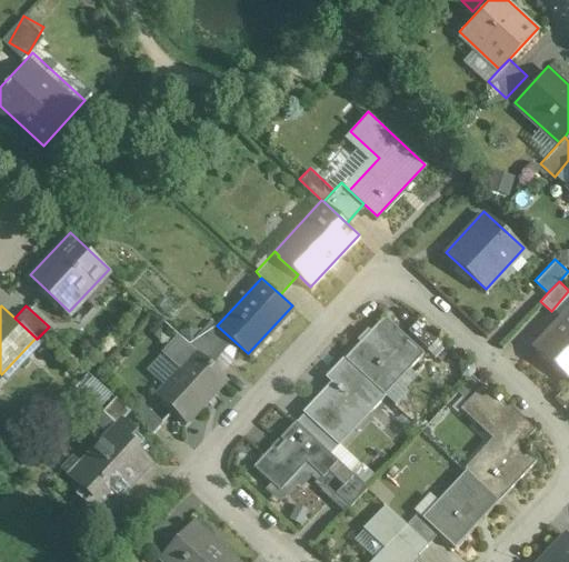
[(568,309),(533,348),(568,379),(568,309)]
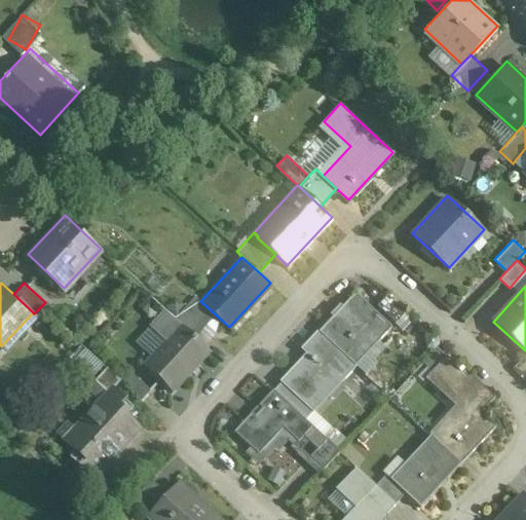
[(391,326),(355,292),(318,330),(354,364),(391,326)]
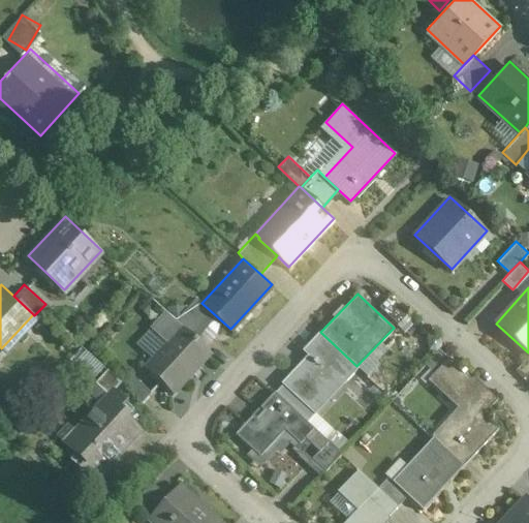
[(407,312),(390,296),(379,306),(398,322),(407,312)]
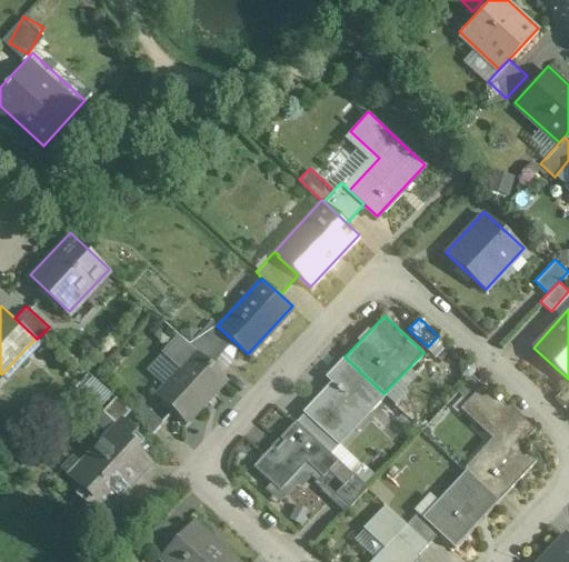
[(226,378),(177,332),(161,350),(180,368),(156,393),(186,421),(226,378)]
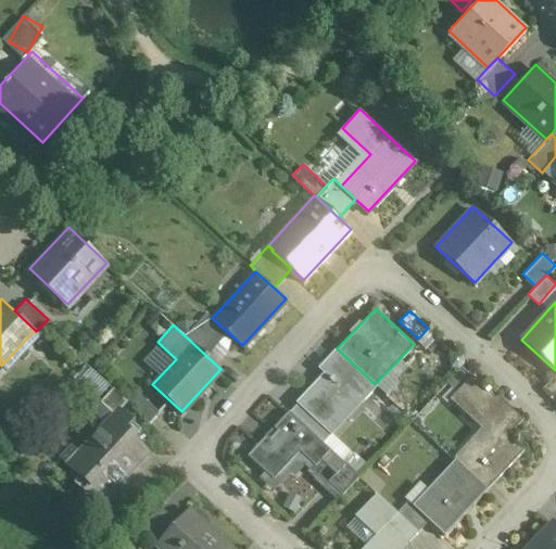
[(375,384),(337,348),(327,360),(331,365),(298,401),(326,426),(326,425),(355,395),(362,400),(376,385),(375,384)]
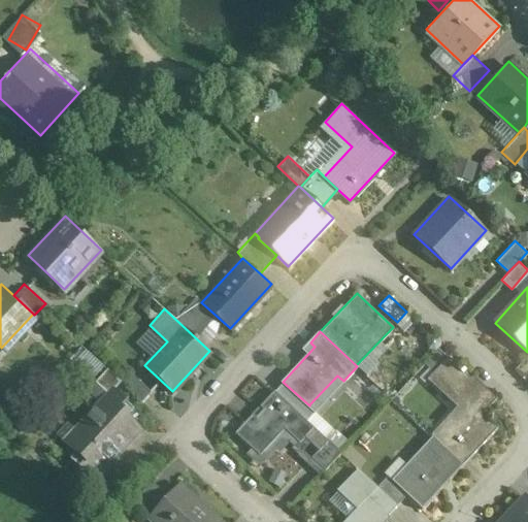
[(470,378),(463,370),(465,368),(461,365),(459,367),(448,356),(431,373),(453,393),(452,394),(454,396),(455,395),(461,400),(439,424),(471,454),(497,427),(483,413),(496,397),(472,376),(470,378)]
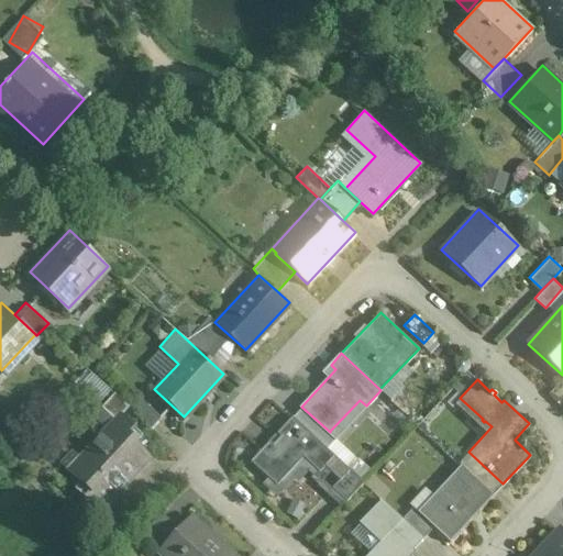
[(330,432),(301,407),(293,415),(327,446),(337,436),(330,431),(330,432)]
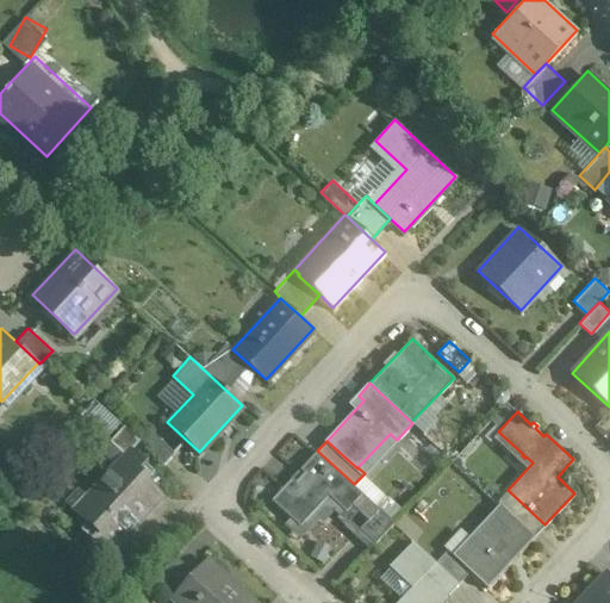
[(153,472),(129,449),(75,508),(97,528),(92,534),(107,548),(161,492),(147,479),(153,472)]
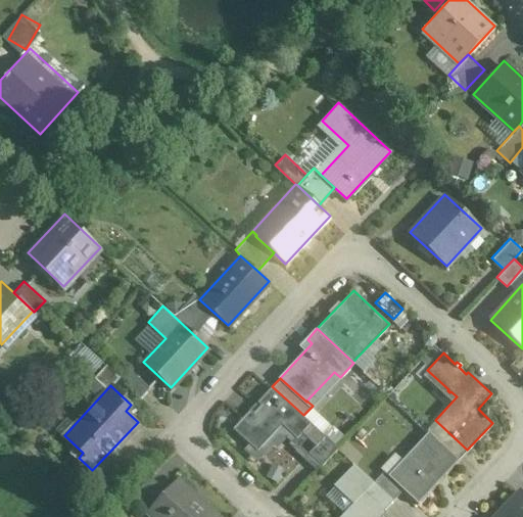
[(272,385),(233,426),(257,450),(282,423),(296,437),(301,431),(315,444),(324,434),(303,415),(272,386),(272,385)]
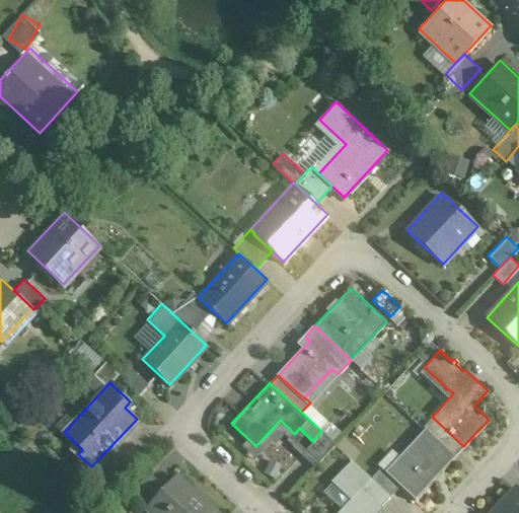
[(463,446),(432,417),(423,427),(425,429),(454,456),(463,446)]
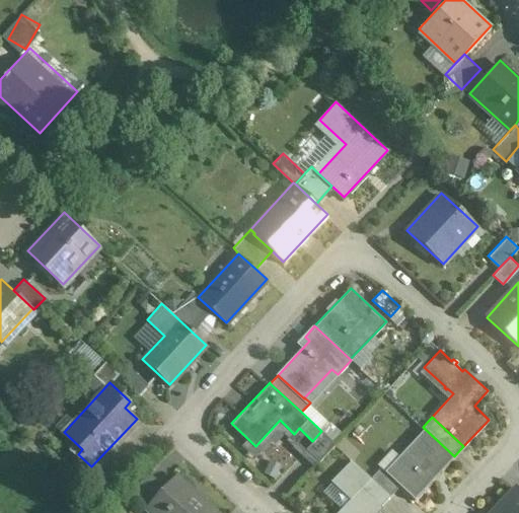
[(385,470),(385,471),(399,485),(415,499),(454,456),(425,429),(385,470)]
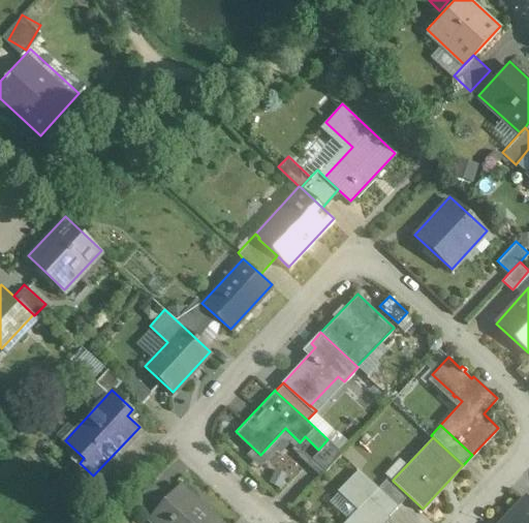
[(318,450),(312,457),(325,469),(341,453),(328,439),(318,450)]
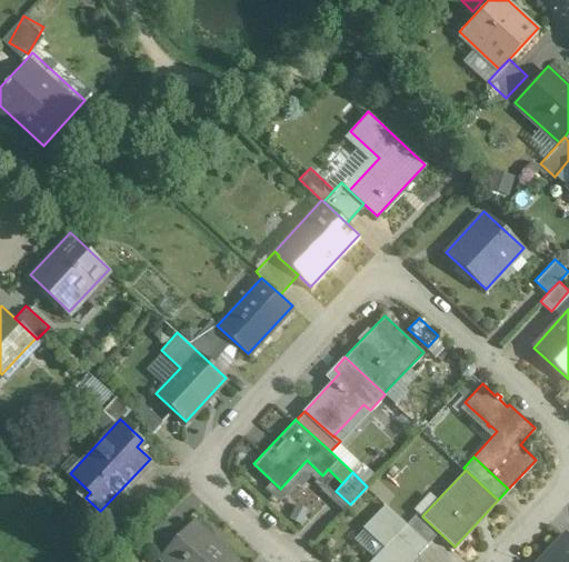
[(418,553),(397,533),(407,522),(386,503),(368,521),(389,541),(368,561),(415,561),(412,559),(418,553)]
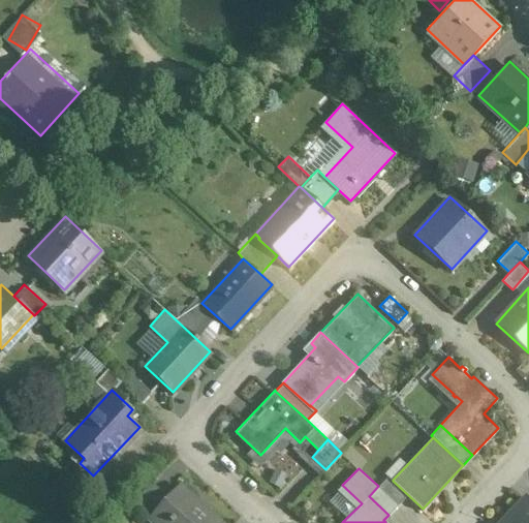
[(407,494),(393,481),(393,480),(389,475),(378,486),(398,504),(407,494)]
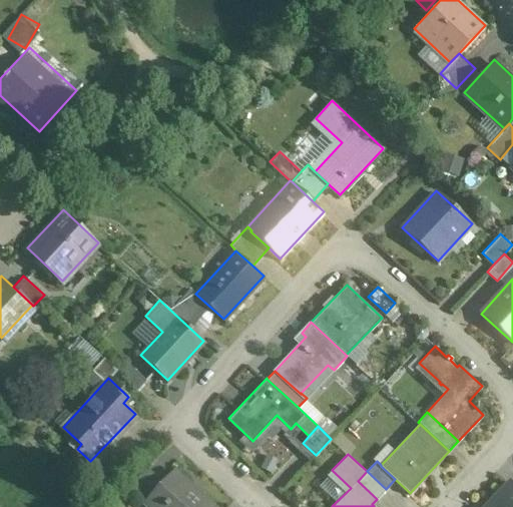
[(145,462),(125,484),(144,501),(148,497),(147,496),(163,479),(145,462)]
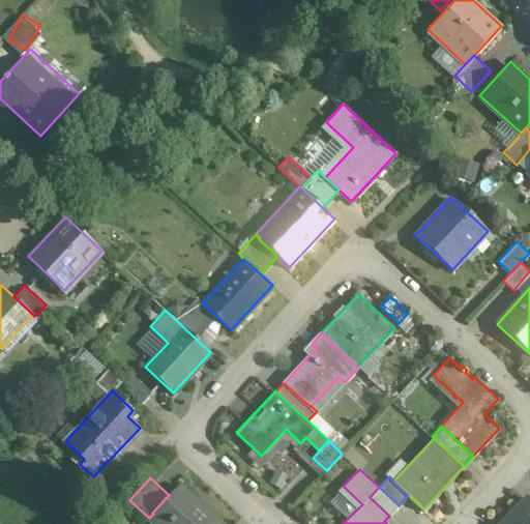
[(225,523),(180,483),(169,495),(152,513),(153,514),(163,523),(225,523)]
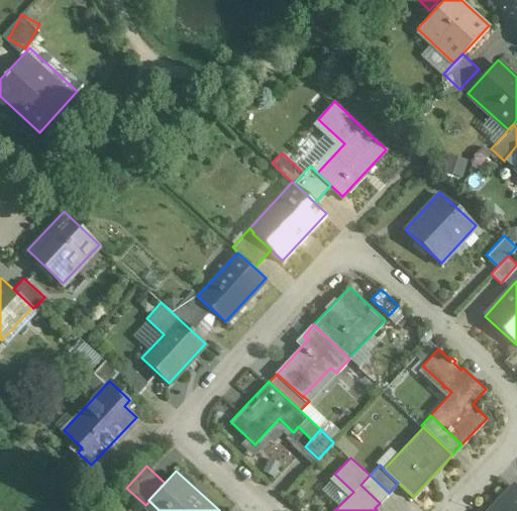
[(389,493),(370,475),(360,485),(380,503),(389,493)]
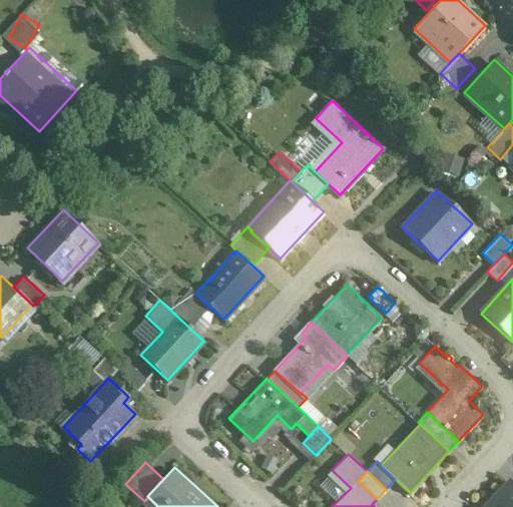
[(512,506),(512,483),(511,481),(486,506),(512,506)]
